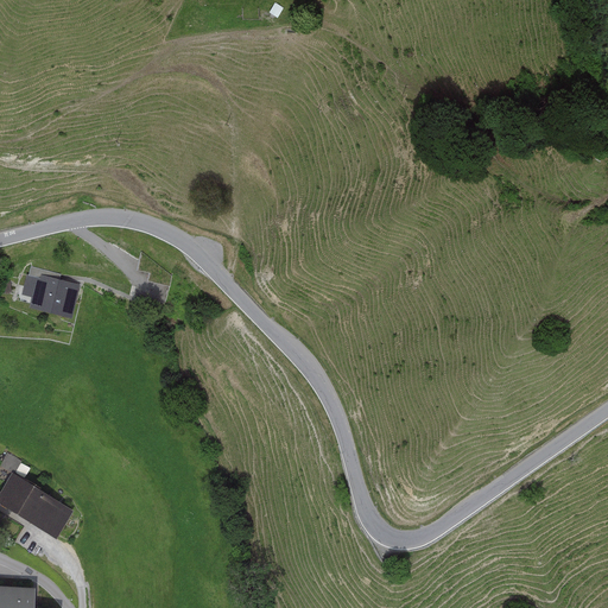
[(274,2),(268,12),(278,18),(284,8),(274,2)]
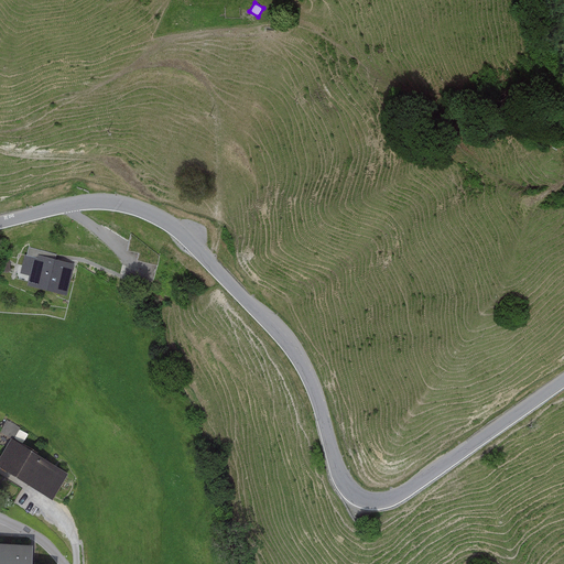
[(56,255),(29,248),(26,256),(24,256),(20,273),(30,277),(26,285),(66,295),(74,264),(55,259),(56,255)]
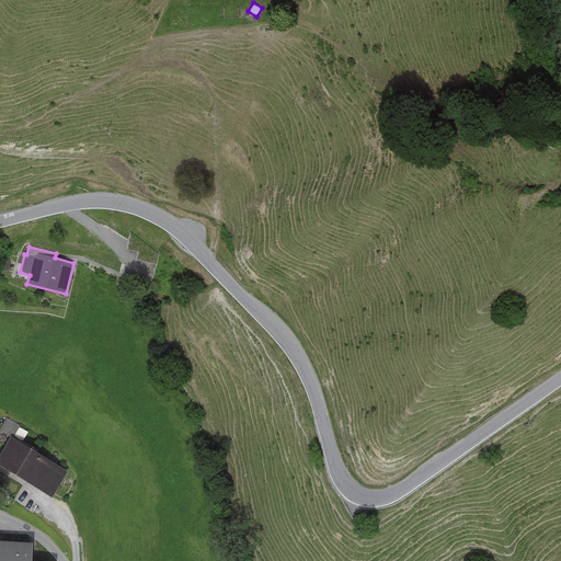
[(0,271),(10,270),(9,260),(0,261),(0,271)]
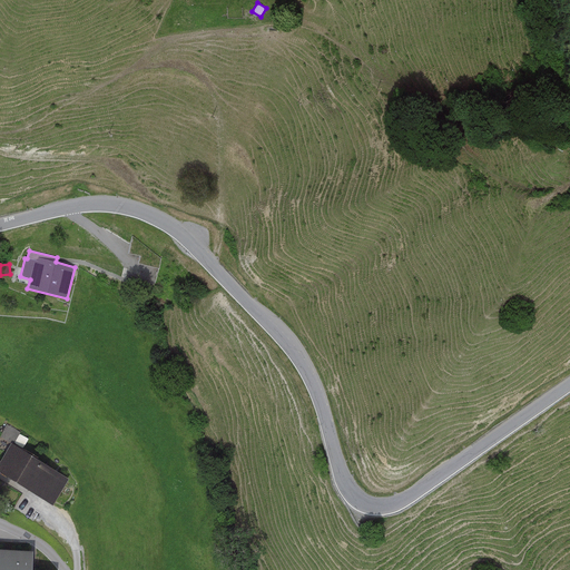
[(20,432),(7,424),(0,435),(0,436),(13,444),(20,432)]
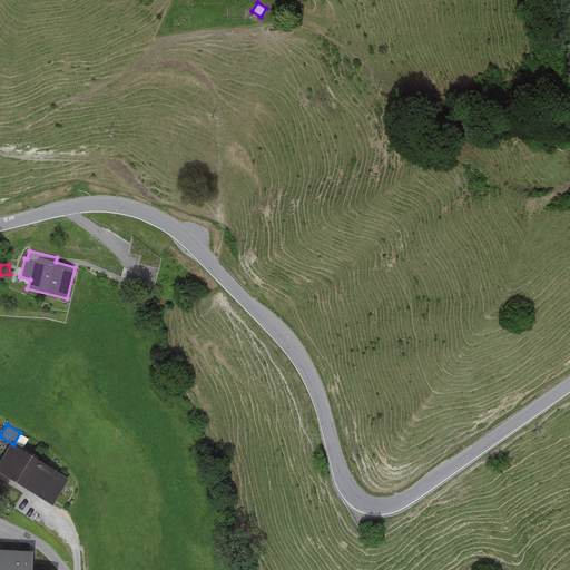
[(51,469),(10,443),(0,460),(0,473),(35,495),(51,469)]
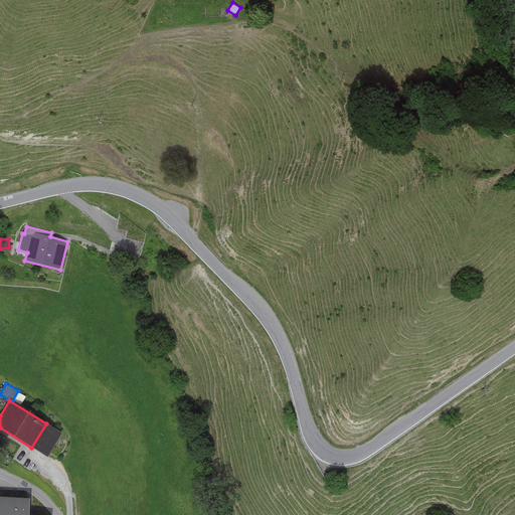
[(61,433),(46,423),(31,448),(47,457),(61,433)]
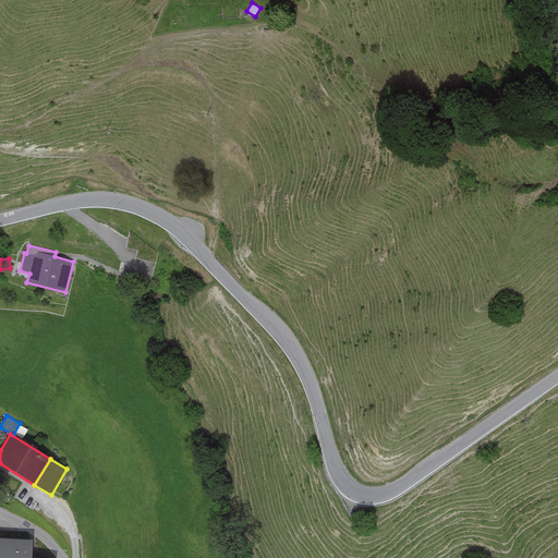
[(28,557),(31,540),(0,537),(0,557),(28,557)]
